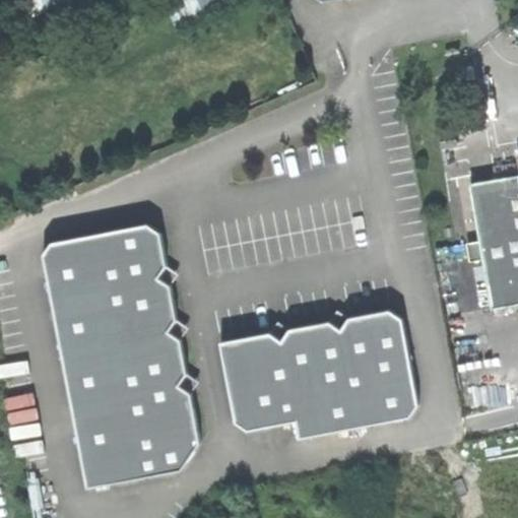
[(166,0),(176,25),(243,0),(166,0)]
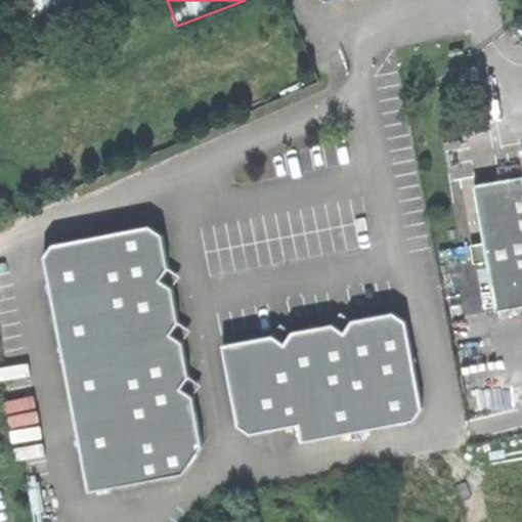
[(491,310),(521,304),(521,177),(521,176),(471,184),(480,243),(468,245),(470,262),(483,260),(491,310)]
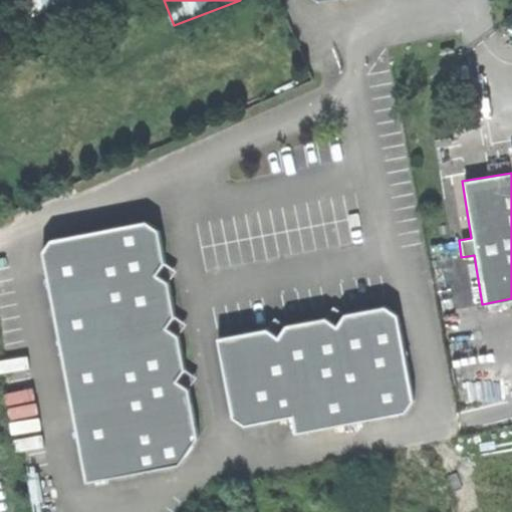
[(47,291),(156,276),(164,264),(157,229),(143,221),(47,240),(39,252),(47,291)]
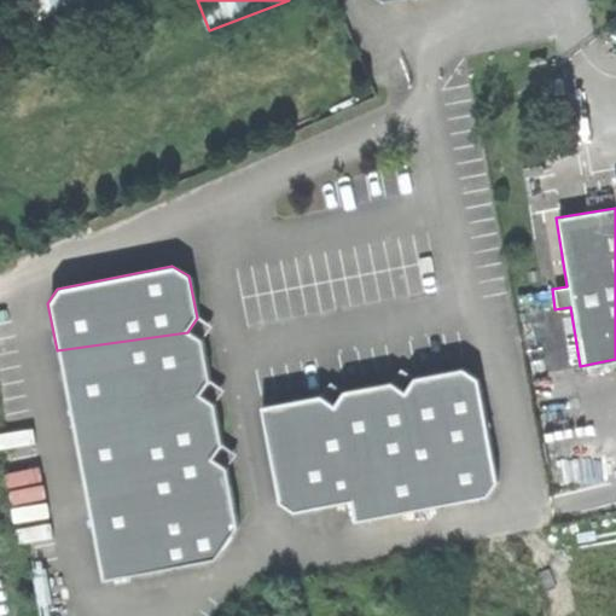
[(210,327),(197,318),(187,332),(202,342),(210,327)]
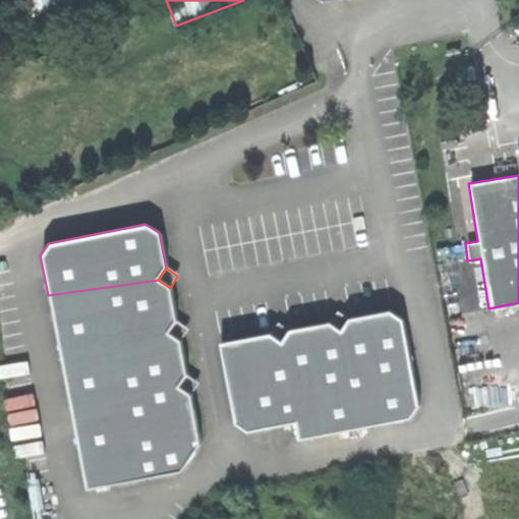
[(59,352),(169,334),(176,323),(173,304),(170,288),(158,280),(48,295),(59,352)]
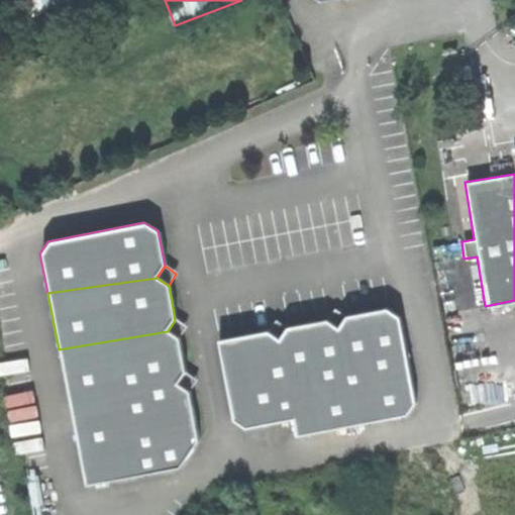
[(268,332),(218,341),(232,421),(244,430),(293,421),(296,438),(406,416),(416,404),(399,318),(387,310),(345,318),(338,329),(326,322),(307,325),(287,328),(280,339),(268,332)]
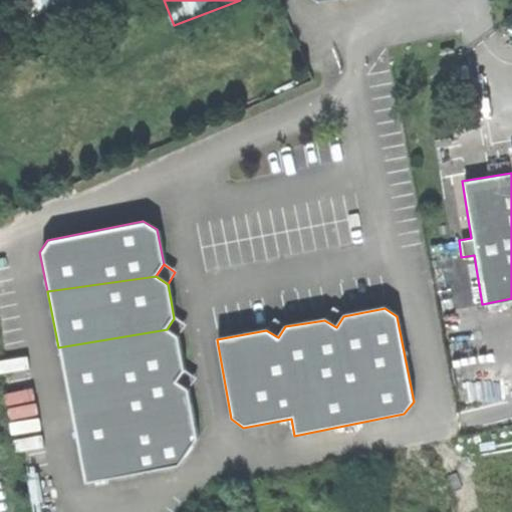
[(333,308),(324,320),(336,327),(343,316),(333,308)]
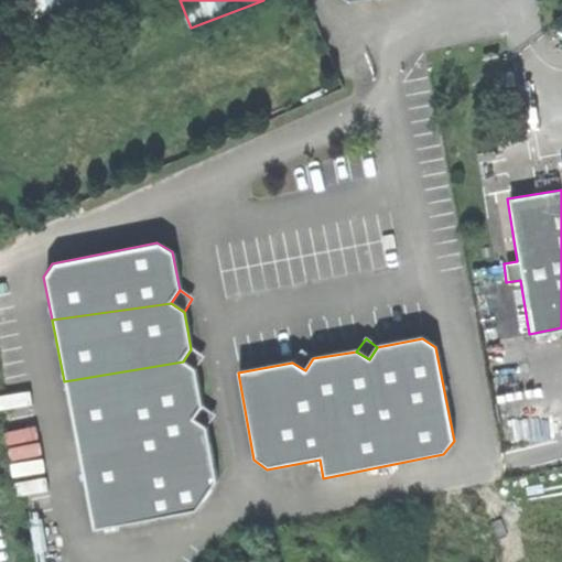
[(203,357),(191,349),(183,361),(195,369),(203,357)]
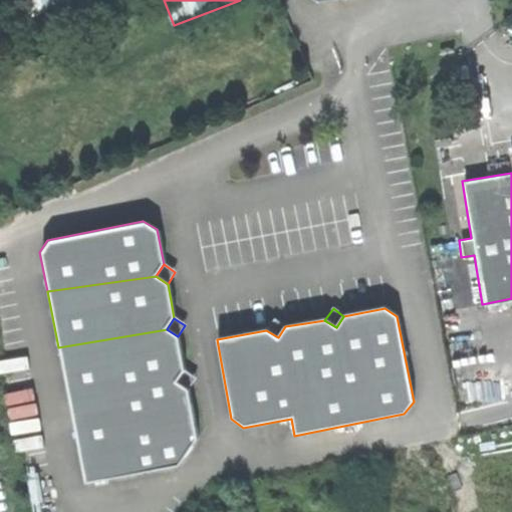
[(273,319),(266,330),(278,337),(285,326),(273,319)]
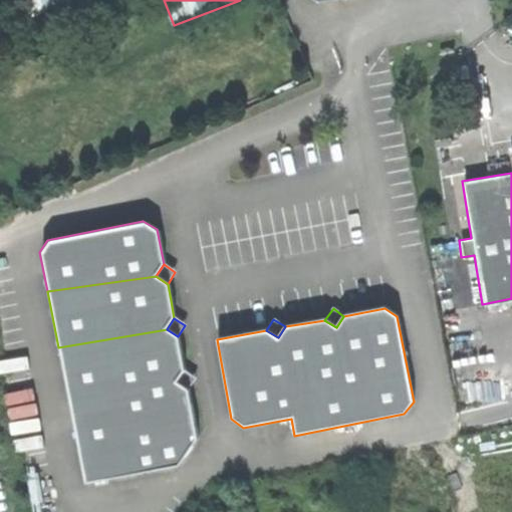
[(69,404),(176,382),(185,371),(178,336),(167,329),(58,347),(69,404)]
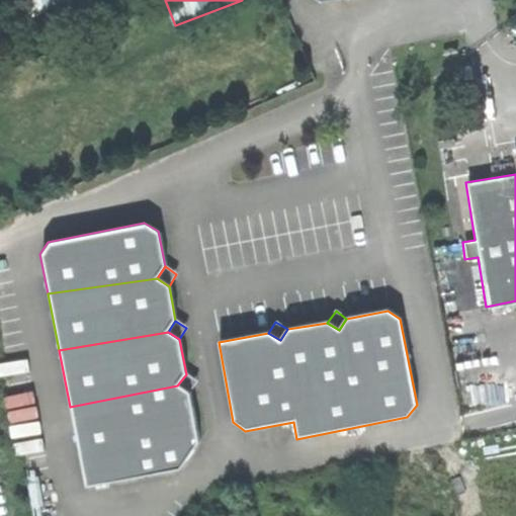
[(196,382),(186,374),(177,385),(189,393),(196,382)]
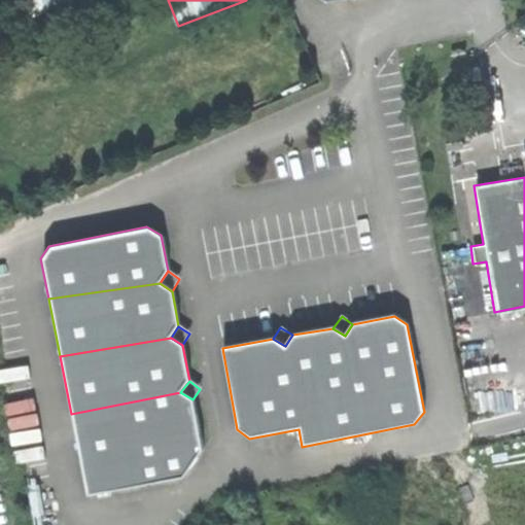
[(193,399),(180,392),(71,414),(88,495),(182,476),(201,449),(193,399)]
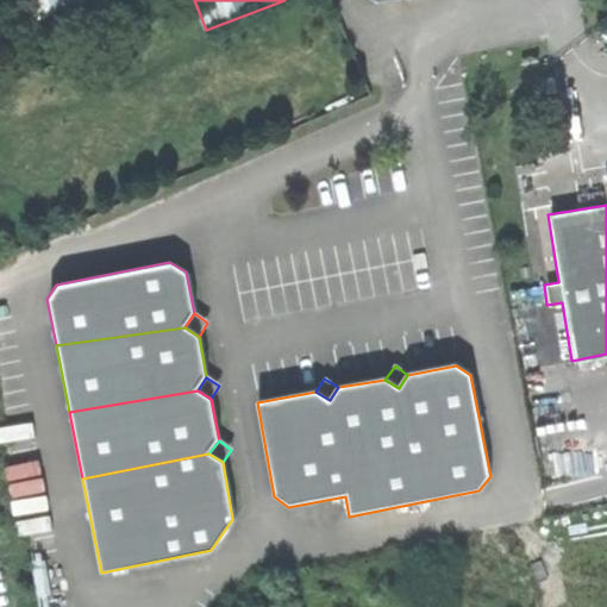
All buildings are outlined.
